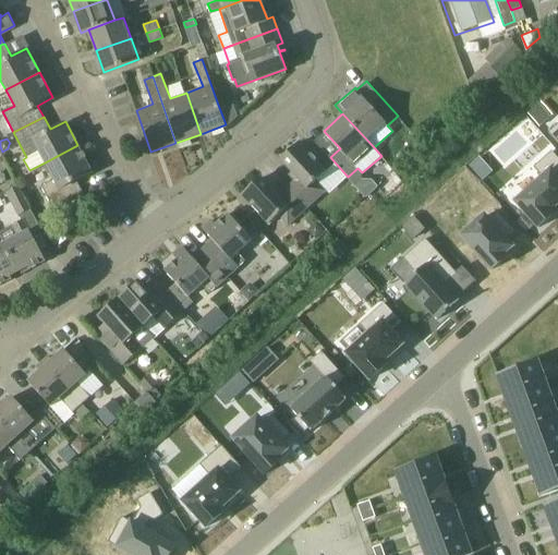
[(316,180),(327,170),(300,140),(280,158),(298,177),(288,185),(307,207),(326,190),(316,180)]
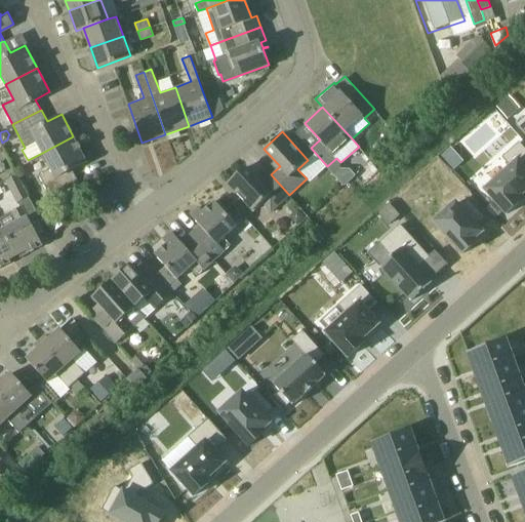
[(39,173),(50,195),(78,181),(72,168),(86,160),(73,136),(42,153),(49,167),(39,173)]
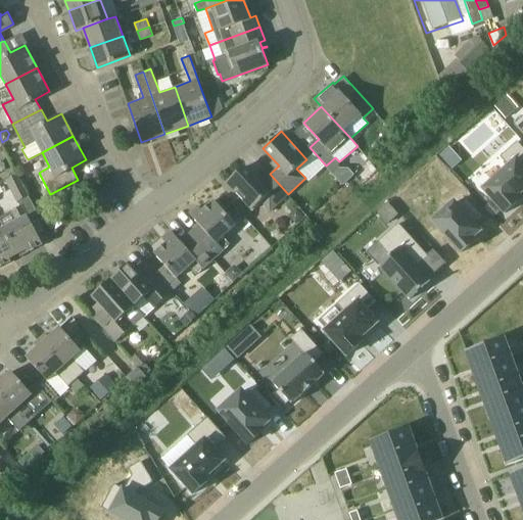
[(476,186),(500,211),(514,199),(509,193),(522,181),(522,170),(509,155),(476,186)]
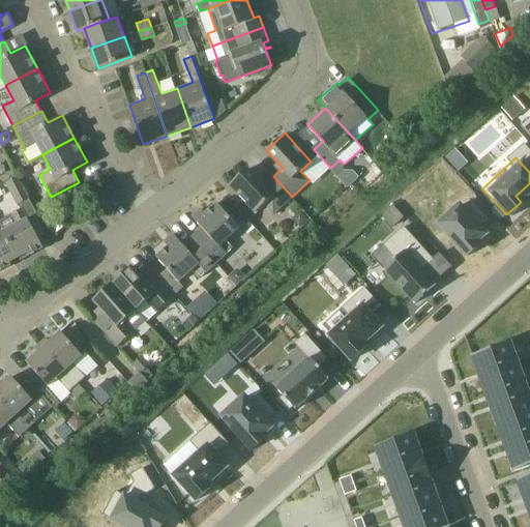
[(273,176),(264,184),(247,167),(230,183),(257,212),(265,205),(273,214),(292,197),(273,176)]
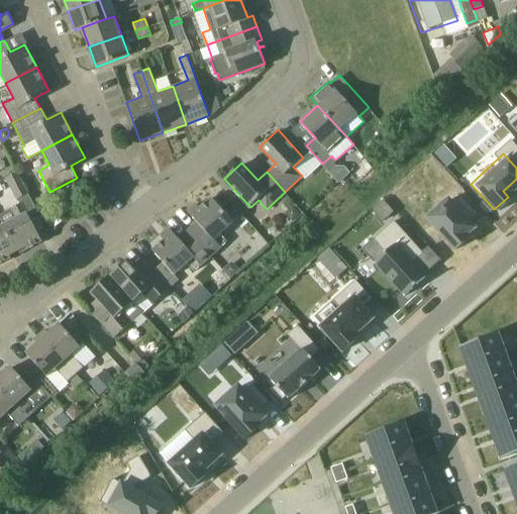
[(5,178),(16,199),(28,193),(17,172),(5,178)]
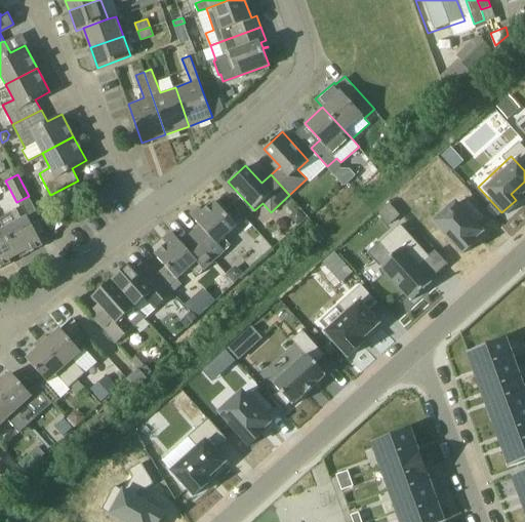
[(225,237),(238,226),(214,199),(203,210),(199,205),(190,213),(200,224),(191,233),(215,259),(226,250),(225,250),(231,244),(225,237)]
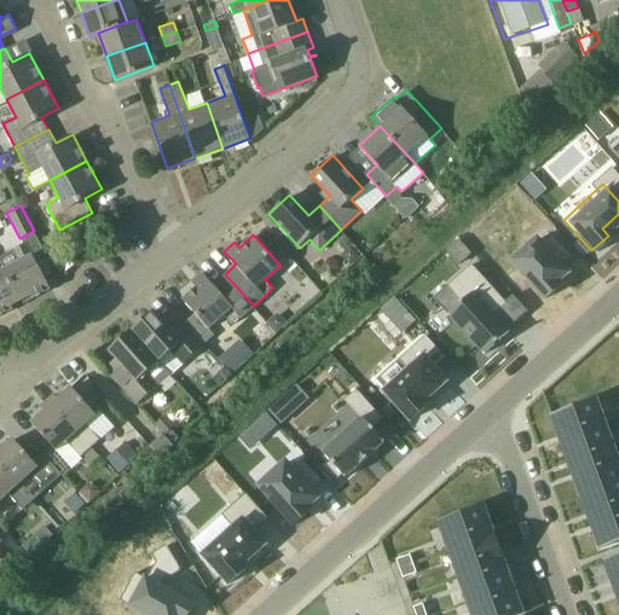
[(507,266),(539,302),(563,280),(555,271),(566,261),(547,239),(536,249),(531,243),(507,266)]
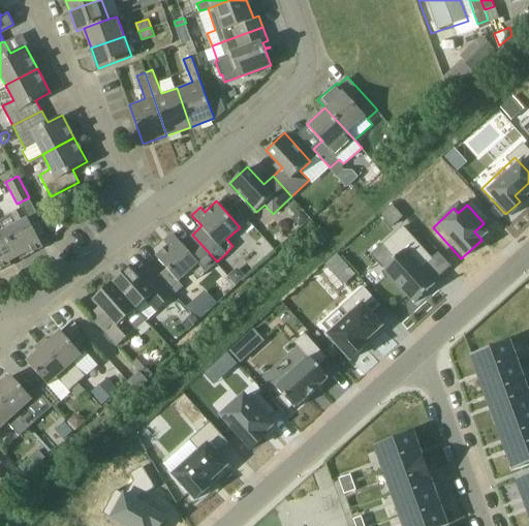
[(43,245),(28,216),(27,217),(22,208),(10,213),(16,223),(4,229),(18,255),(26,250),(28,253),(43,245)]
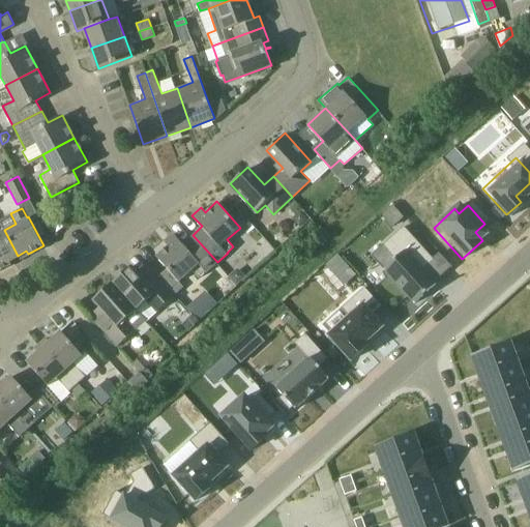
[(299,226),(308,218),(300,209),(295,214),(295,221),(299,226)]
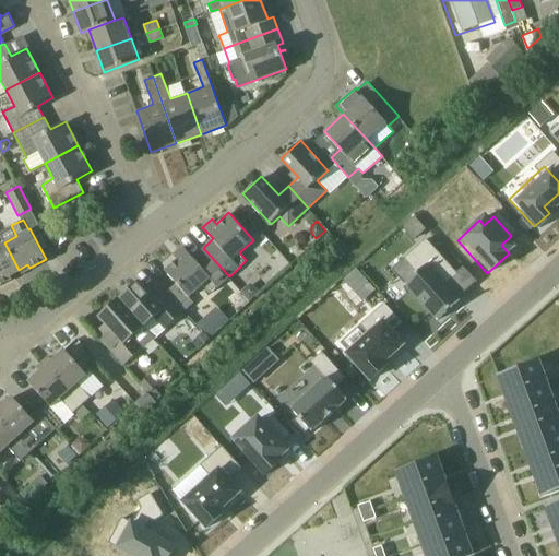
[(406,283),(438,319),(461,299),(445,282),(458,272),(427,237),(405,257),(419,271),(406,283)]
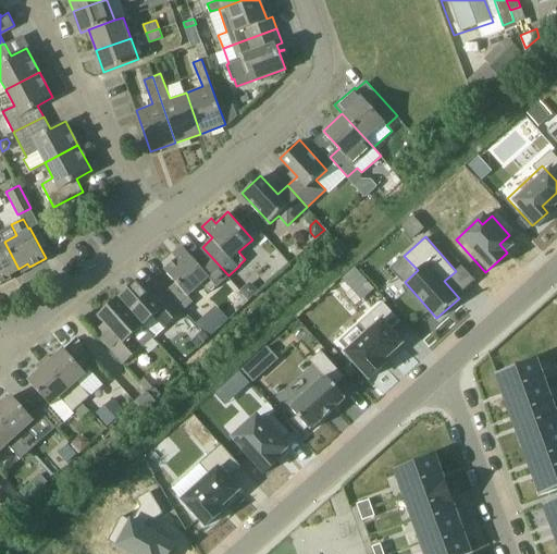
[(19,269),(4,242),(0,243),(0,282),(11,277),(10,273),(19,269)]
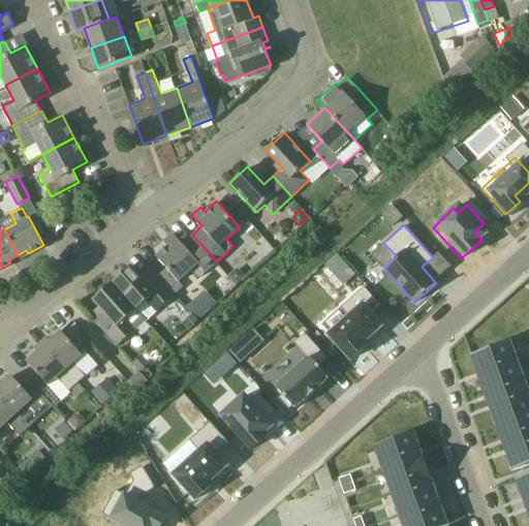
[(217,261),(192,235),(182,243),(173,231),(164,239),(167,244),(156,254),(166,266),(157,274),(176,294),(184,286),(179,281),(192,269),(198,276),(205,271),(206,272),(217,261)]
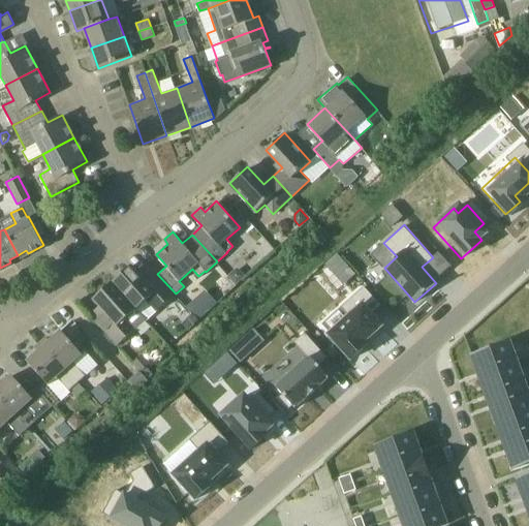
[(157,274),(148,282),(131,264),(113,281),(137,309),(147,302),(155,311),(176,294),(157,274)]
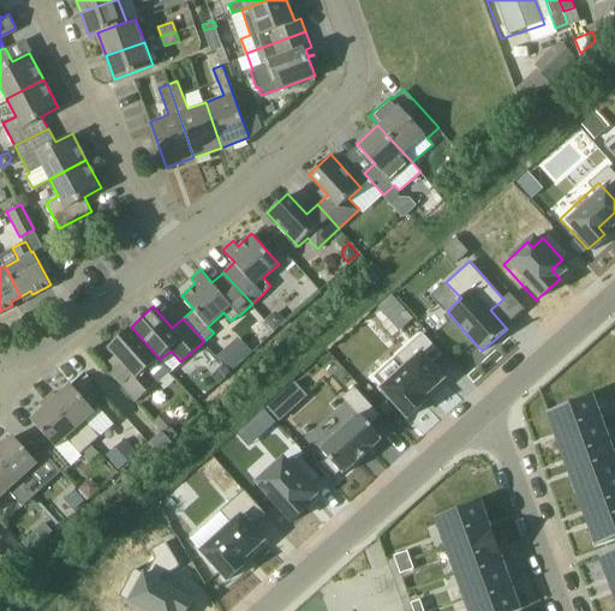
[(286,319),(279,312),(272,312),(266,318),(275,329),(286,319)]
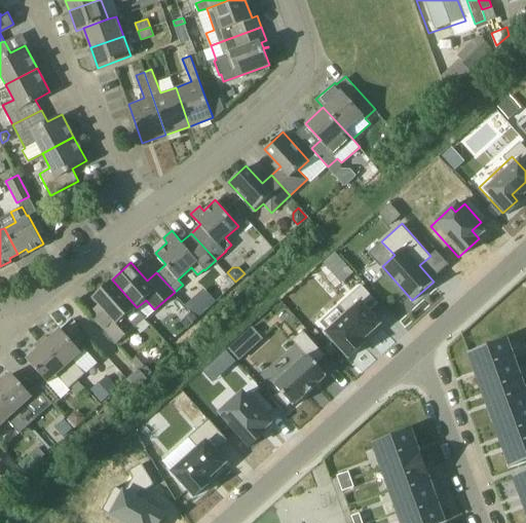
[(145,316),(137,307),(112,279),(92,296),(99,304),(89,312),(116,342),(135,326),(139,330),(147,323),(144,319),(145,316)]
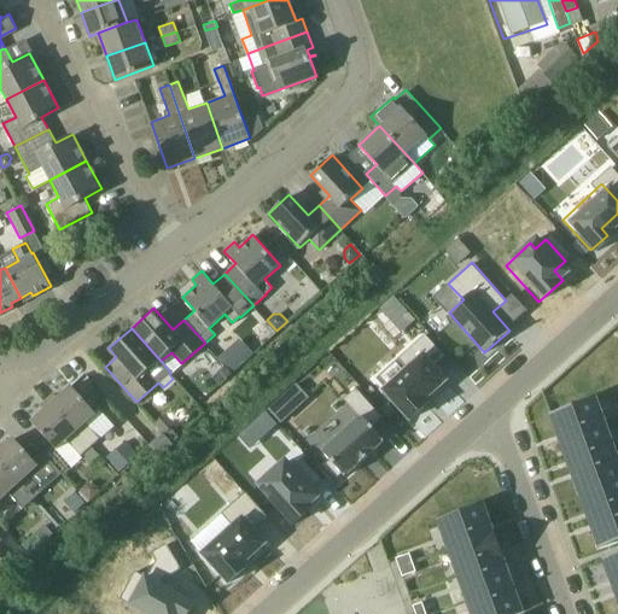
[(408,368),(384,390),(409,417),(426,403),(424,399),(447,379),(433,364),(444,355),(425,333),(398,357),(408,368)]
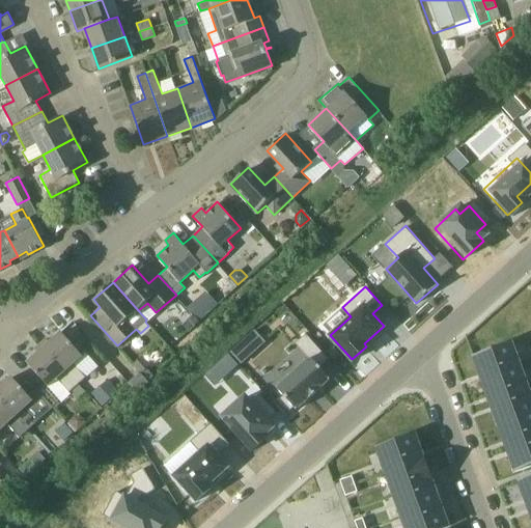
[(199,317),(217,301),(205,289),(188,306),(199,317)]
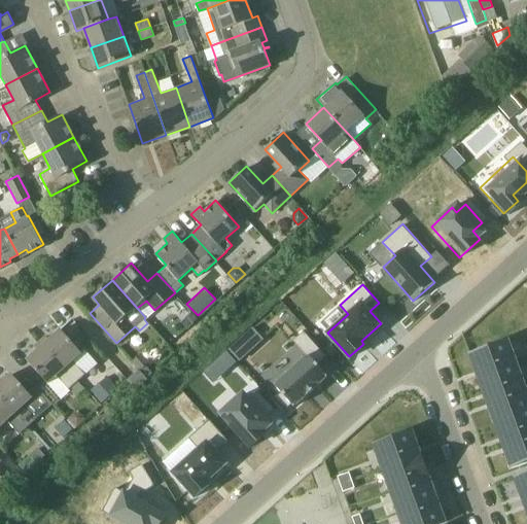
[(191,312),(181,321),(187,328),(198,318),(191,312)]
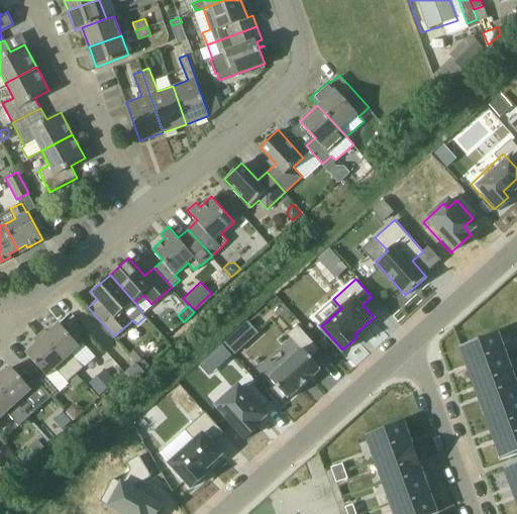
[(72,352),(80,344),(60,322),(48,332),(45,328),(39,333),(76,373),(84,366),(72,352)]
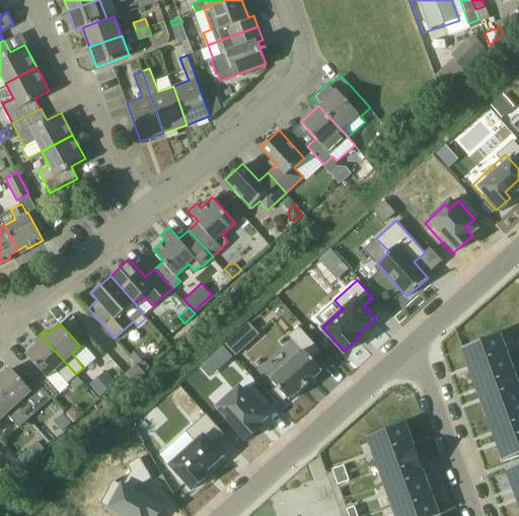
[(302,349),(269,379),(287,399),(321,369),(310,357),(319,349),(303,332),(294,340),(302,349)]
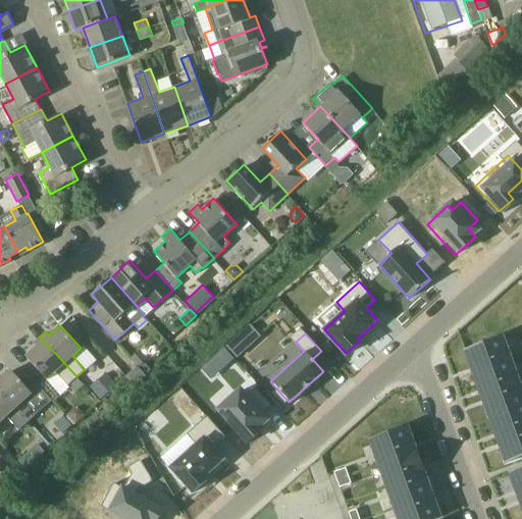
[(40,336),(36,341),(34,342),(38,346),(27,356),(49,380),(57,373),(67,384),(76,376),(40,336)]
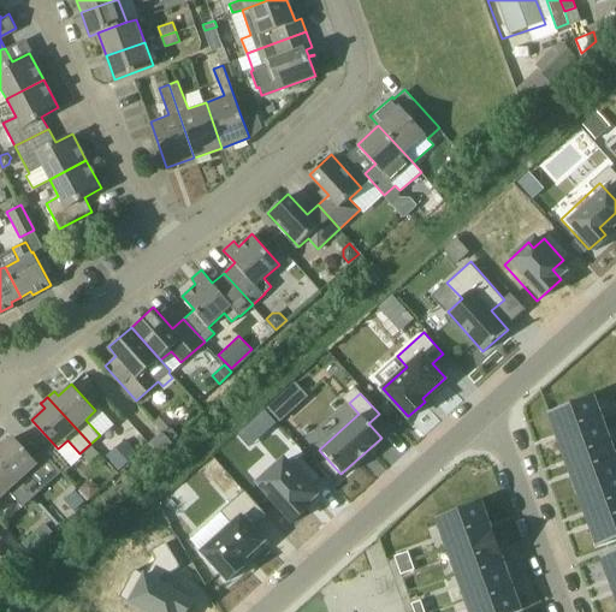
[(594,397),(550,414),(560,439),(604,423),(594,397)]
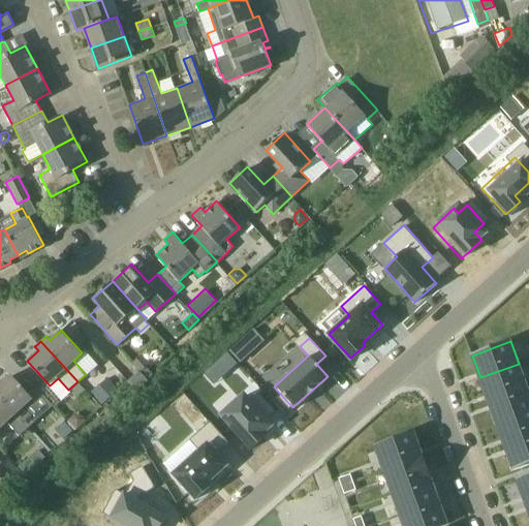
[(132,363),(138,370),(148,379),(154,373),(147,366),(150,364),(142,354),(132,363)]
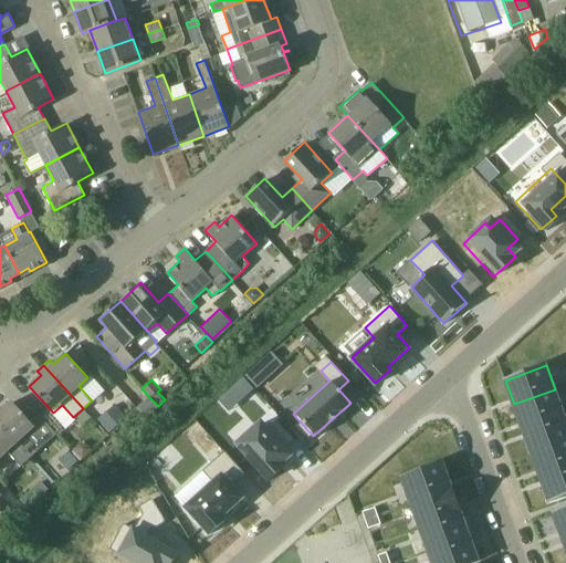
[(555,389),(514,404),(523,428),(563,414),(555,389)]
